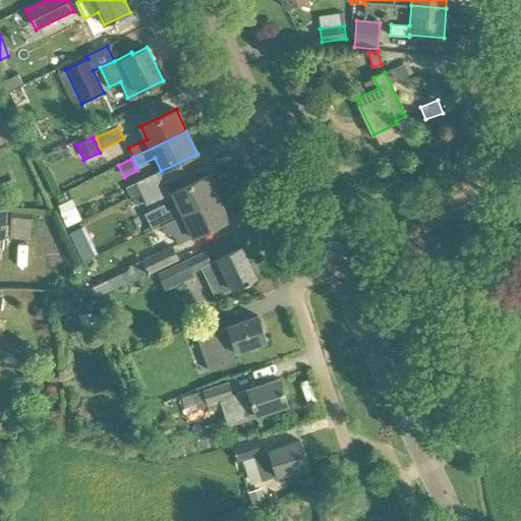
[(139,194),(162,183),(157,173),(134,183),(135,184),(125,188),(130,199),(140,194),(139,194)]
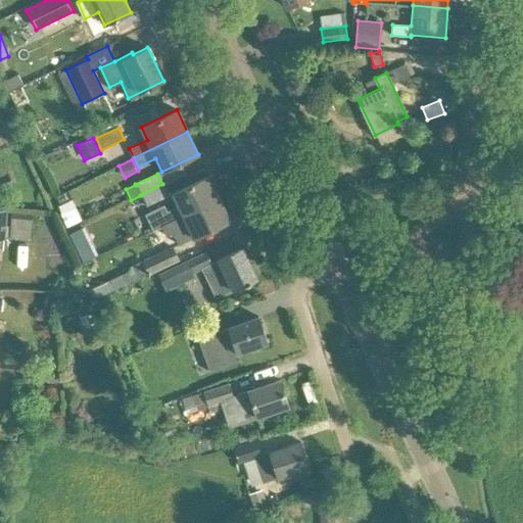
[(179,206),(168,211),(164,205),(145,215),(152,230),(219,198),(208,176),(173,193),(179,206)]
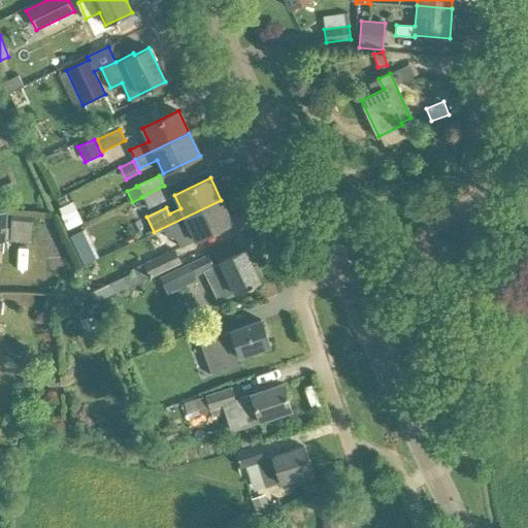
[(170,198),(164,186),(141,197),(142,197),(147,209),(170,198)]
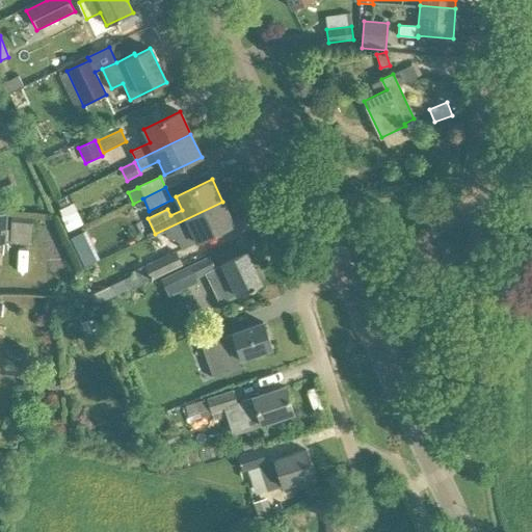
[(72,202),(58,209),(62,215),(60,216),(63,221),(78,214),(72,202)]
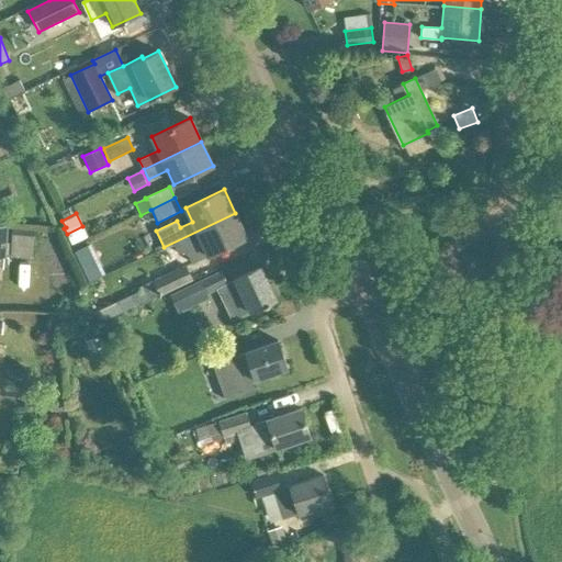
[(235,213),(164,247),(169,258),(202,243),(208,255),(247,237),(235,213)]
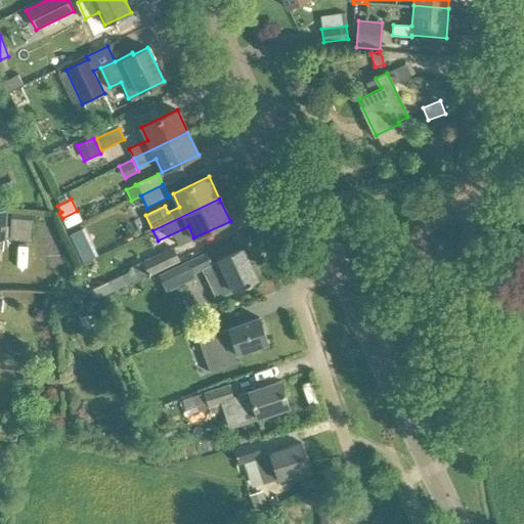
[(9,228),(5,227),(6,211),(0,210),(0,237),(4,238),(30,241),(32,216),(10,214),(9,228)]
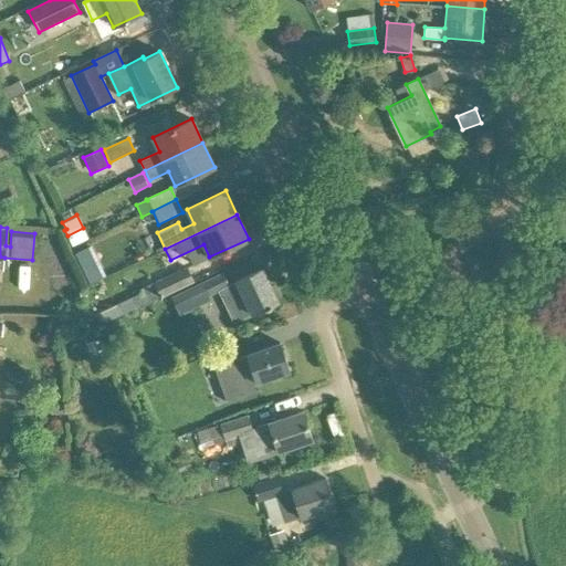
[(73,254),(81,271),(97,263),(90,247),(73,254)]
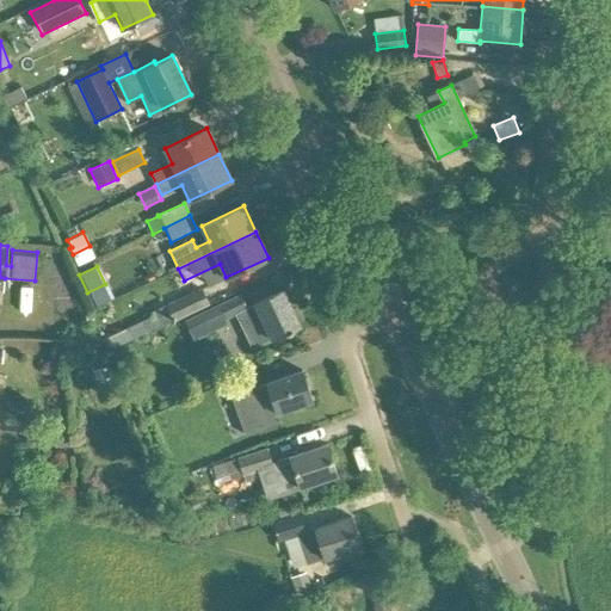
[(154,316),(159,327),(209,304),(202,289),(152,312),(154,316)]
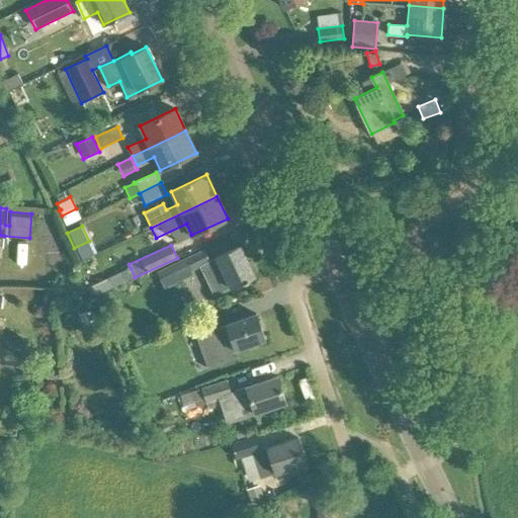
[(203,249),(157,272),(164,286),(200,268),(213,295),(255,275),(253,273),(255,271),(251,261),(248,262),(240,245),(216,257),(217,257),(208,261),(203,249)]
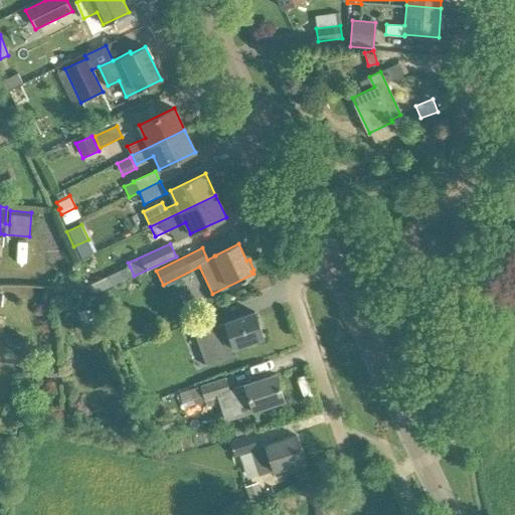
[(134,276),(130,267),(92,284),(97,294),(134,276)]
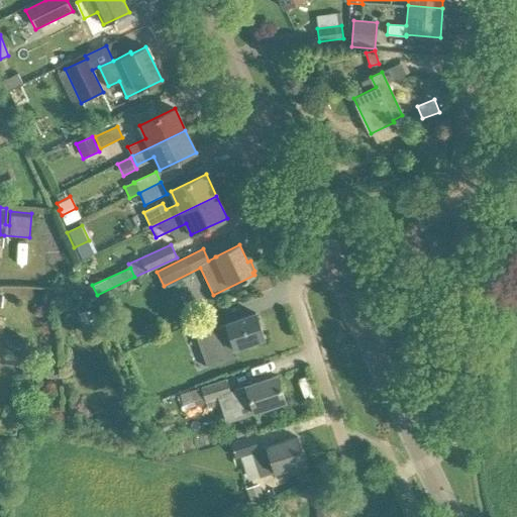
[(265,338),(255,313),(225,323),(225,324),(217,327),(213,316),(192,323),(196,334),(209,330),(214,346),(231,341),(233,348),(265,338)]
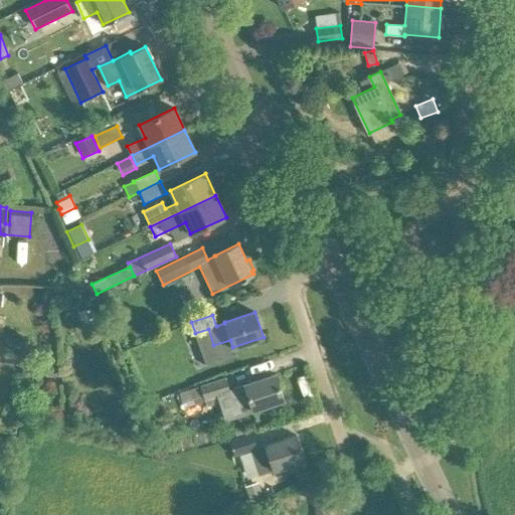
[(284,399),(276,373),(244,384),(233,388),(239,405),(250,401),(253,410),(284,399)]
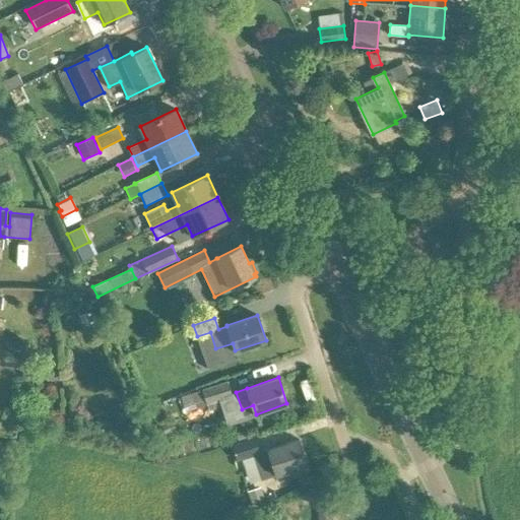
[(201,390),(206,405),(233,397),(228,382),(201,390)]
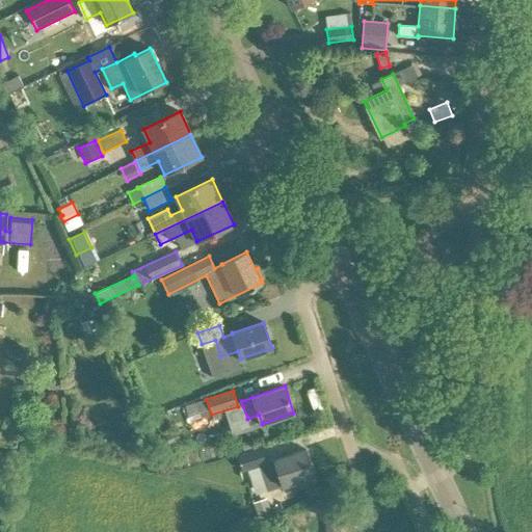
[(115,416),(114,422),(117,428),(125,429),(130,426),(132,420),(128,414),(122,413),(115,416)]
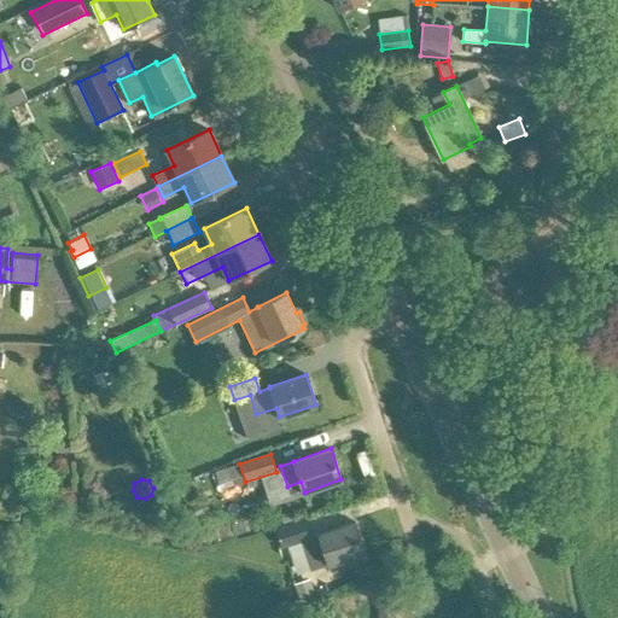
[(355,522),(309,536),(303,519),(275,528),(281,547),(287,544),(297,575),(328,564),(328,565),(365,552),(355,522)]
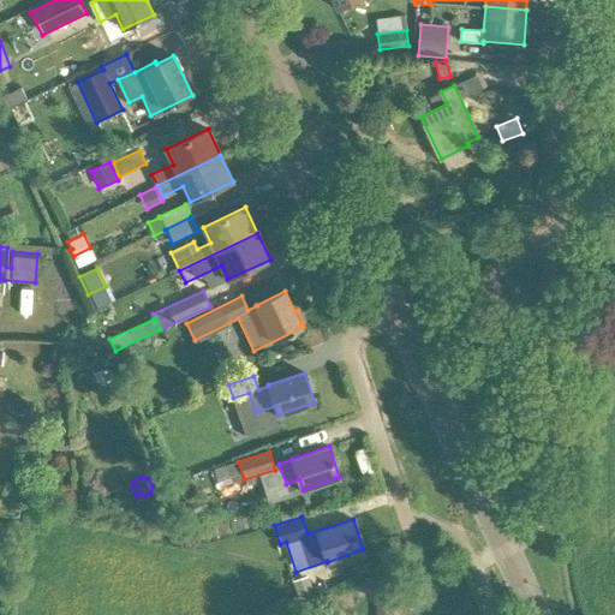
[(299,599),(315,595),(308,575),(293,580),(299,599)]
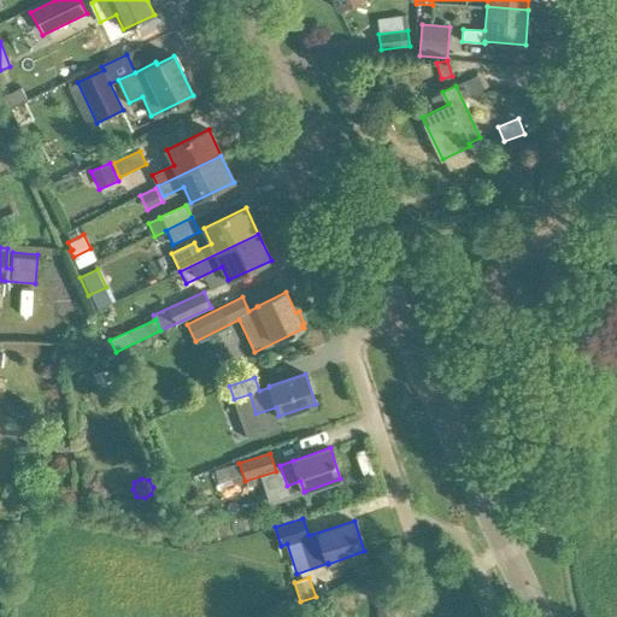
[(375,609),(375,616),(395,616),(394,603),(375,604),(376,609),(375,609)]
